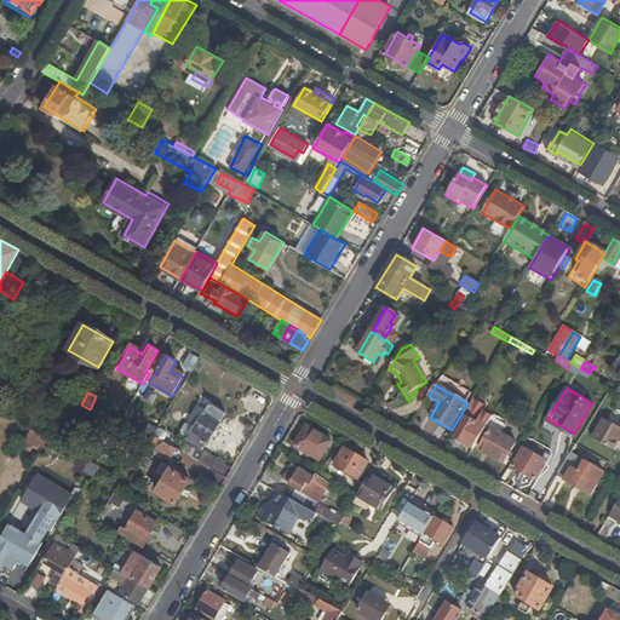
[(474,399),(464,415),(466,417),(454,437),(474,449),(493,417),(484,412),(487,407),(474,399)]
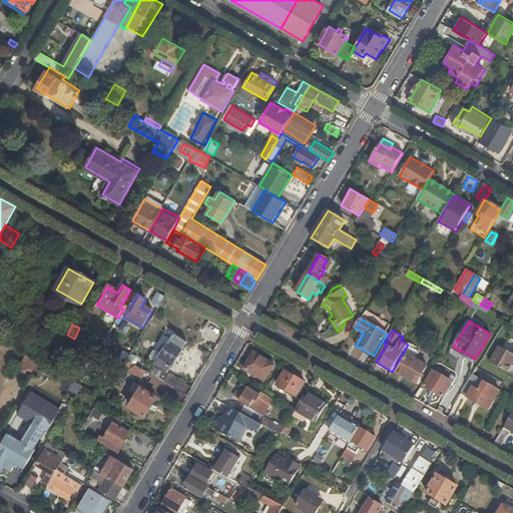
[(174,334),(168,343),(165,342),(163,346),(162,346),(159,351),(162,353),(154,364),(167,373),(187,342),(174,334)]
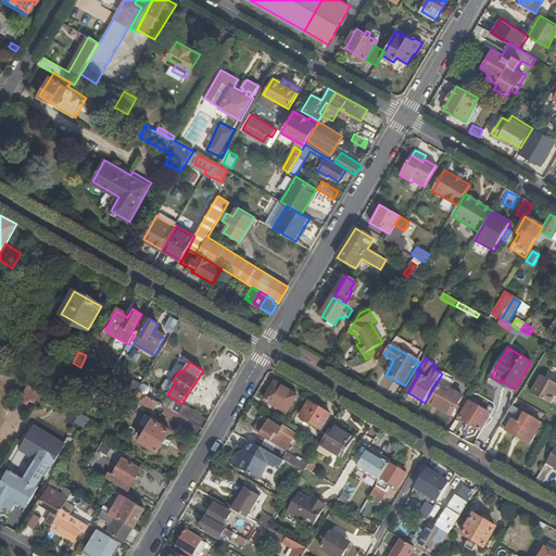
[(555,381),(541,374),(530,393),(551,404),(555,395),(555,381)]
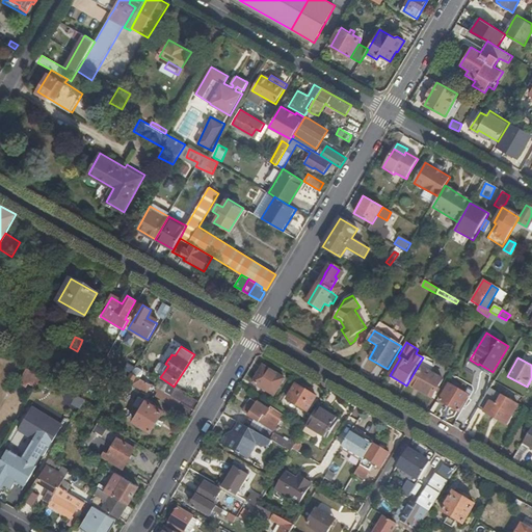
[(478,365),(470,360),(468,364),(482,373),(483,371),(490,375),(493,372),(479,364),(478,365)]
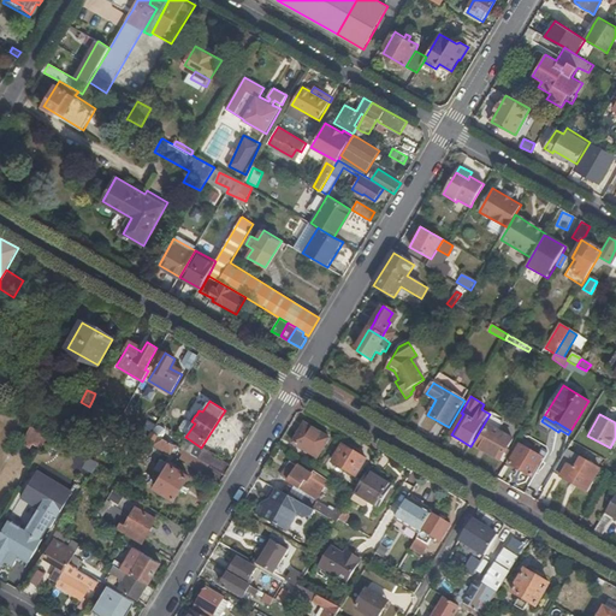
[(330,439),(304,424),(292,444),(318,460),(330,439)]
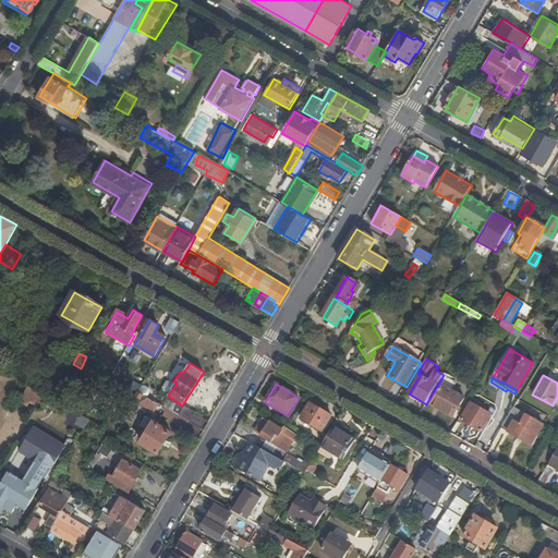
[(23,397),(38,404),(45,395),(29,386),(23,397)]
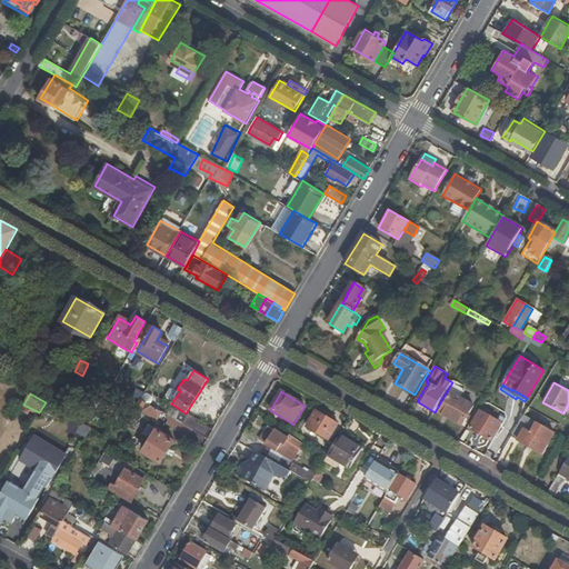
[(473,406),(451,393),(440,411),(462,425),(473,406)]
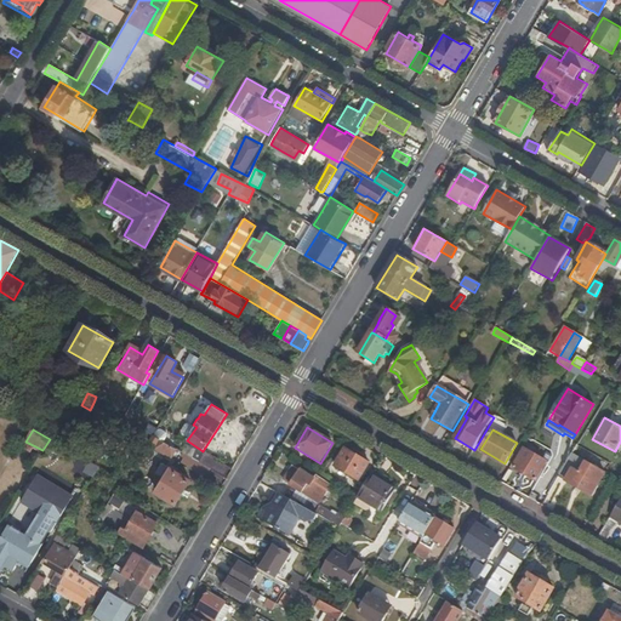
[(154,436),(153,436),(149,442),(155,446),(159,439),(154,436)]
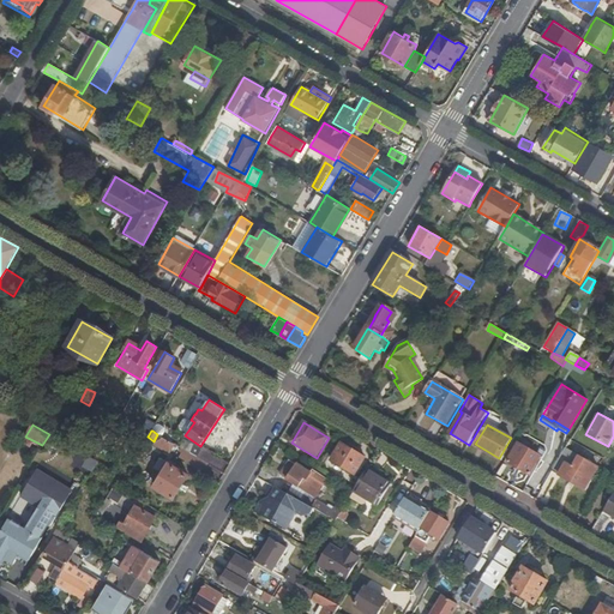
[(198,456),(203,447),(185,438),(180,446),(198,456)]
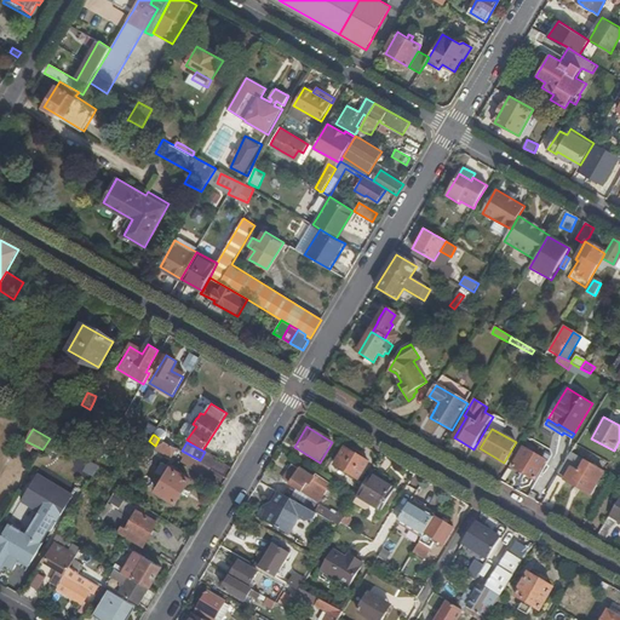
[(512,468),(535,480),(546,461),(524,448),(512,468)]
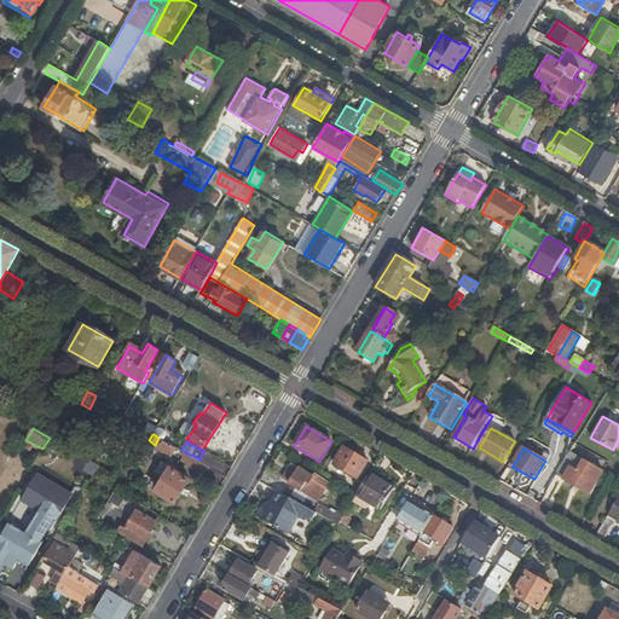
[(358,479),(368,462),(345,449),(335,466),(358,479)]
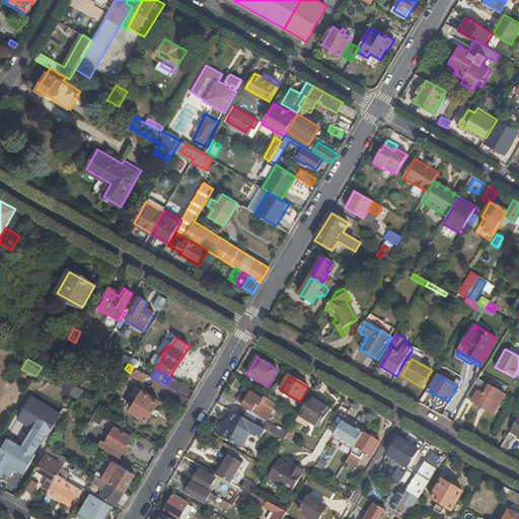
[(177,391),(182,384),(182,383),(172,377),(171,378),(167,385),(177,391)]
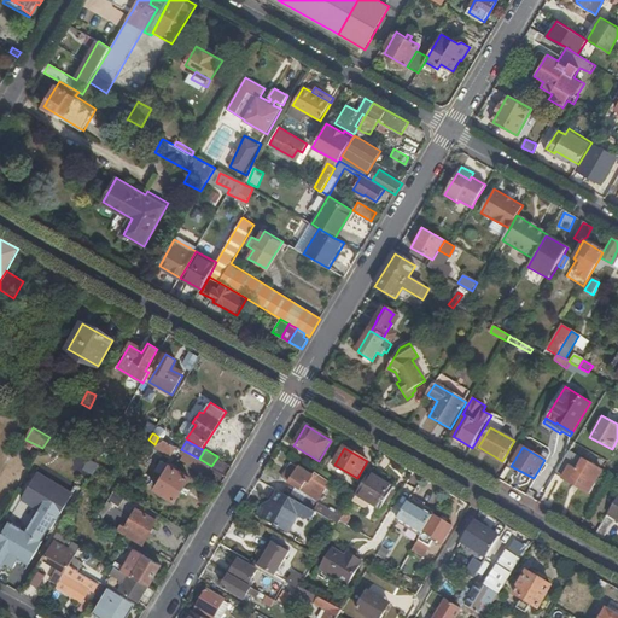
[(576,456),(570,453),(557,474),(589,494),(602,472),(576,456)]
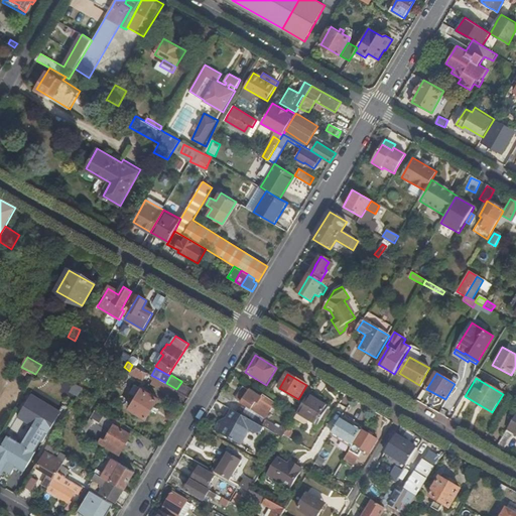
[(82,387),(68,379),(68,380),(63,386),(62,388),(77,395),(82,387)]
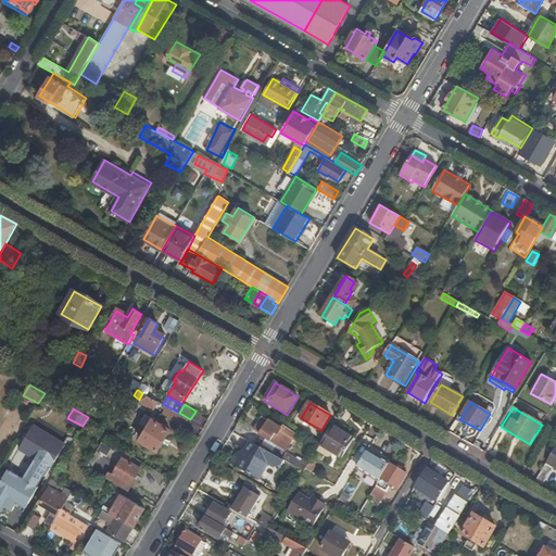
[(203,428),(209,419),(196,412),(190,419),(190,420),(203,428)]
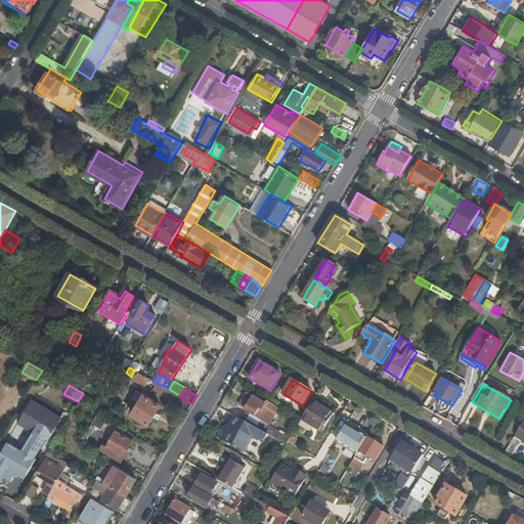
[(278,409),(266,401),(265,403),(257,399),(257,400),(248,394),(238,406),(250,413),(246,420),(257,427),(260,421),(267,426),(278,409)]
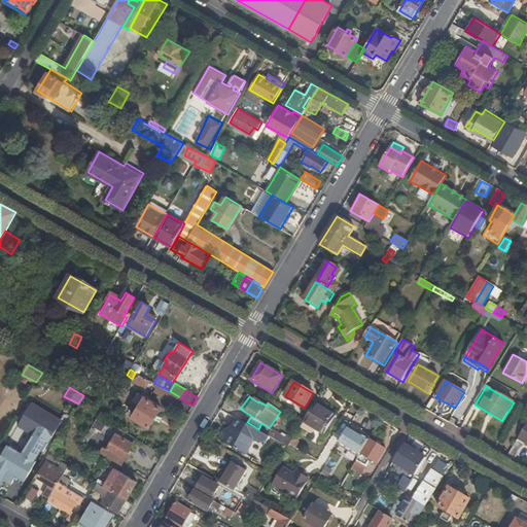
[(145,397),(133,417),(149,427),(162,408),(145,397)]
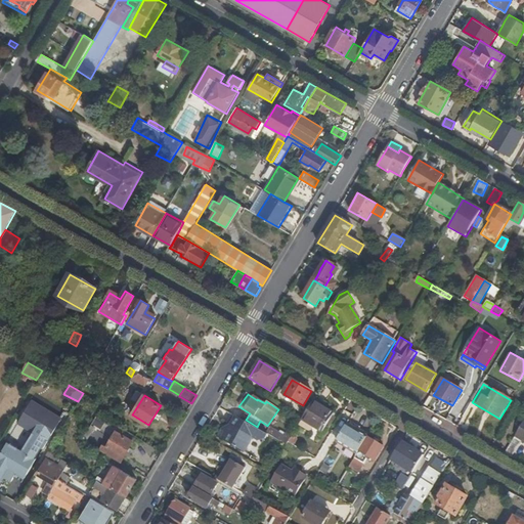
[(431,395),(426,404),(439,411),(444,401),(431,395)]
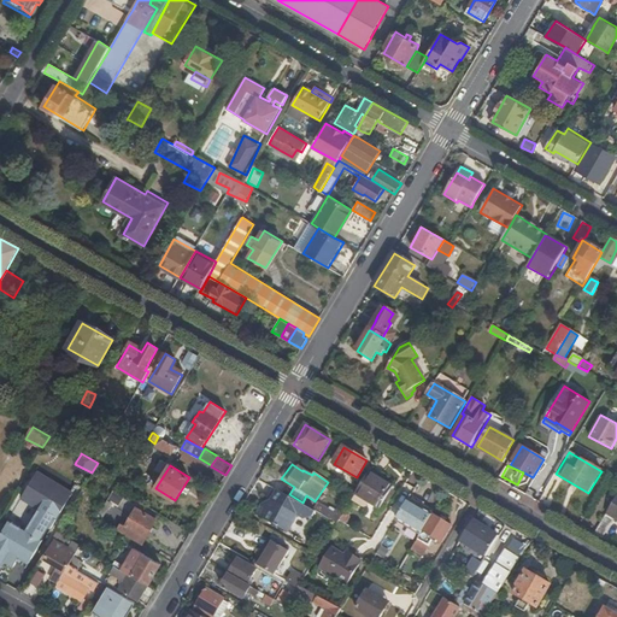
[(225,475),(211,466),(206,475),(219,485),(225,475)]
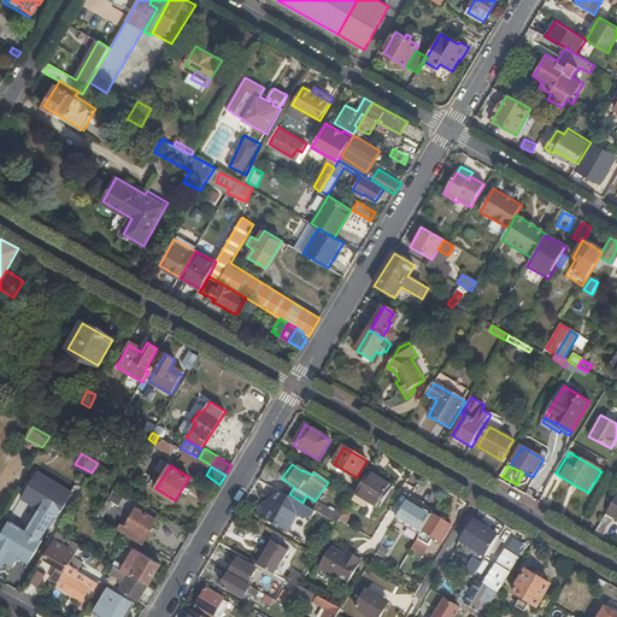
[(28,515),(15,536),(36,550),(50,528),(52,529),(74,492),(37,470),(16,506),(28,515)]
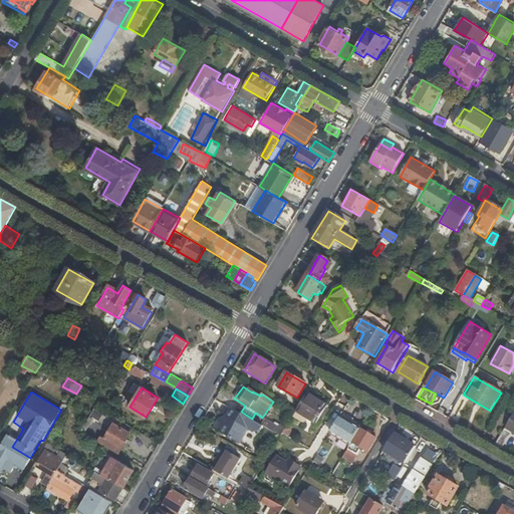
[(307,394),(298,410),(296,413),(316,425),(327,407),(307,394)]
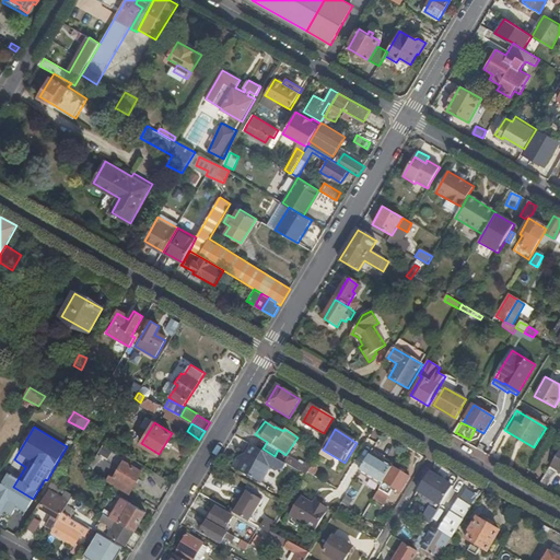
[(248,443),(251,445),(258,450),(263,441),(253,435),(248,443)]
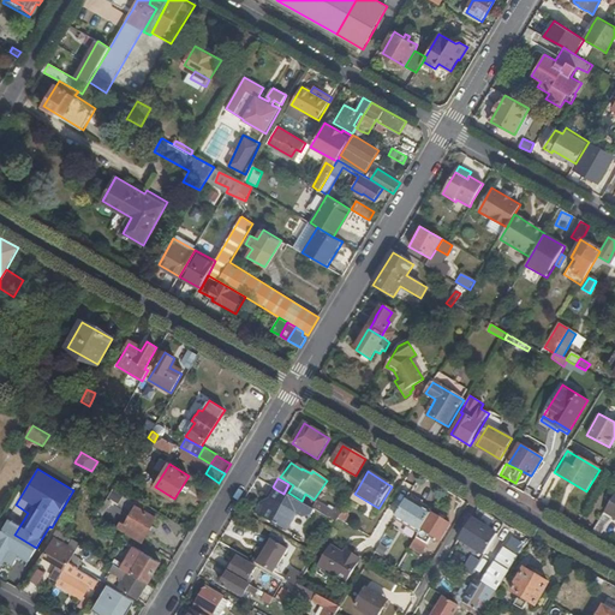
[(115,501),(123,489),(115,485),(105,505),(108,507),(112,501),(115,501)]
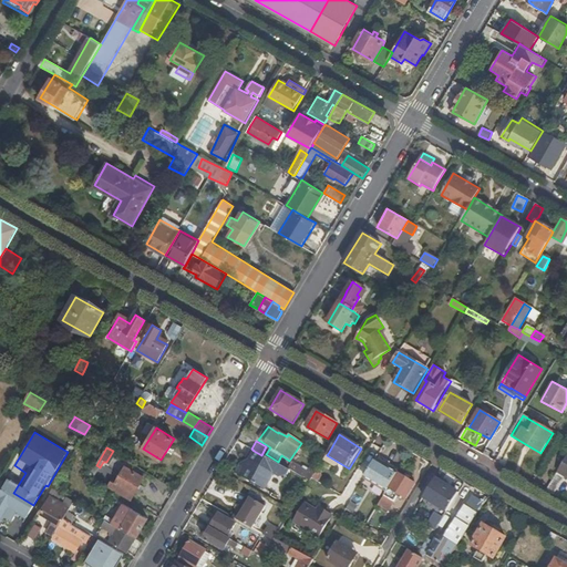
[(276,497),(290,472),(281,466),(261,455),(254,451),(248,460),(239,465),(235,474),(276,497)]
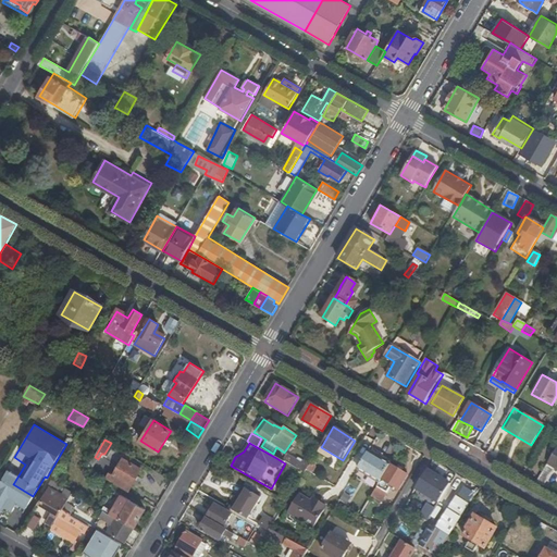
[(556,449),(536,482),(544,486),(555,468),(556,469),(556,449)]
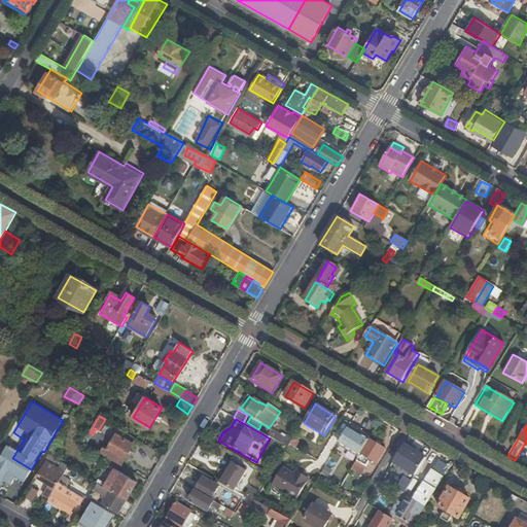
[(370,440),(349,426),(339,443),(360,456),(370,440)]
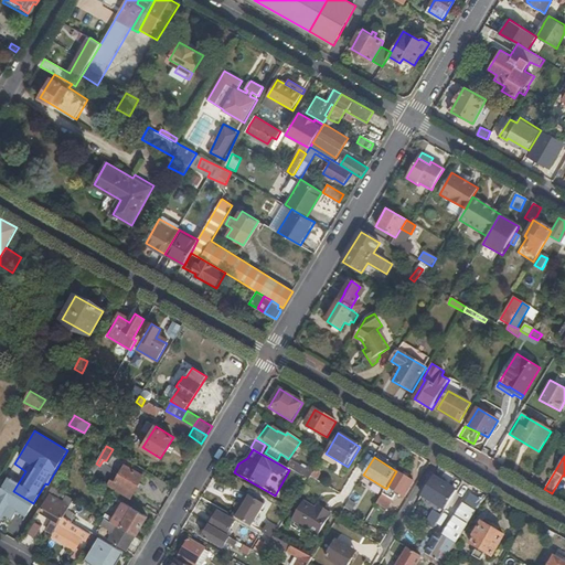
[(298,475),(308,481),(311,477),(315,471),(307,467),(305,469),(290,461),(289,464),(283,459),(280,465),(289,470),(298,475)]
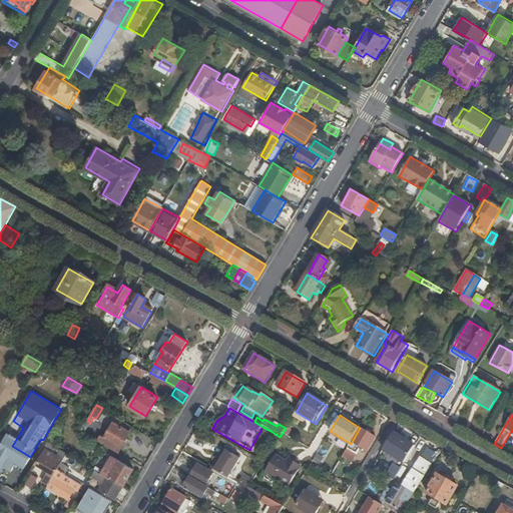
[(105,445),(118,452),(130,432),(114,423),(103,441),(106,443),(105,445)]
